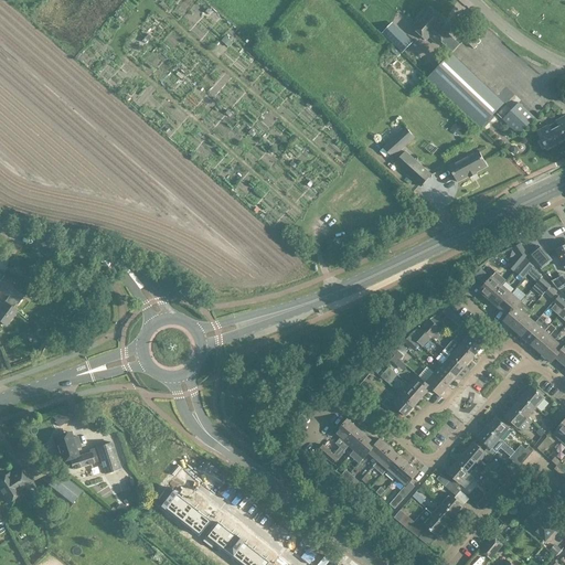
[(416,20),(418,22),(413,28),(426,40),(429,36),(438,44),(448,34),(439,25),(444,21),(429,9),(426,13),(424,11),(422,13),(419,14),(417,17),(416,20)]
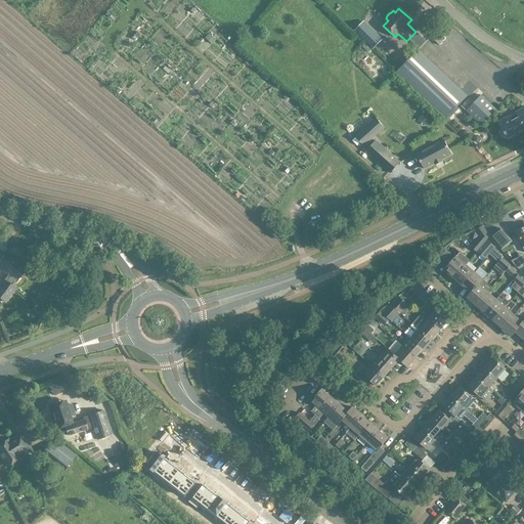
[(355,31),(374,48),(382,40),(363,22),(355,31)]
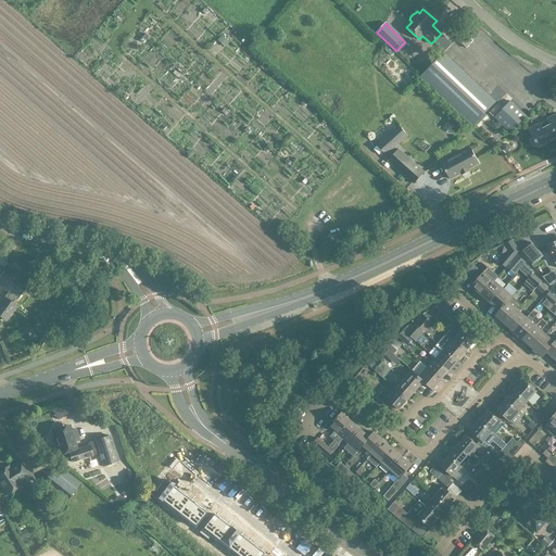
[(222,38),(228,30),(222,26),(216,34),(222,38)]
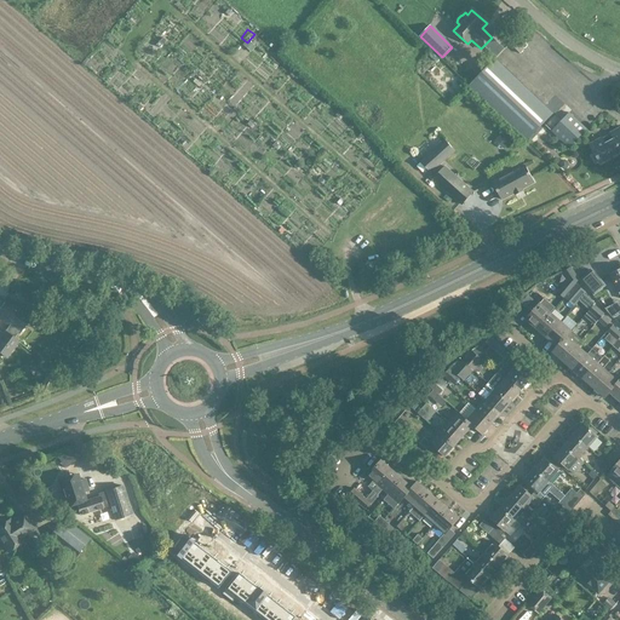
[(540,50),(545,45),(535,36),(532,41),(540,50)]
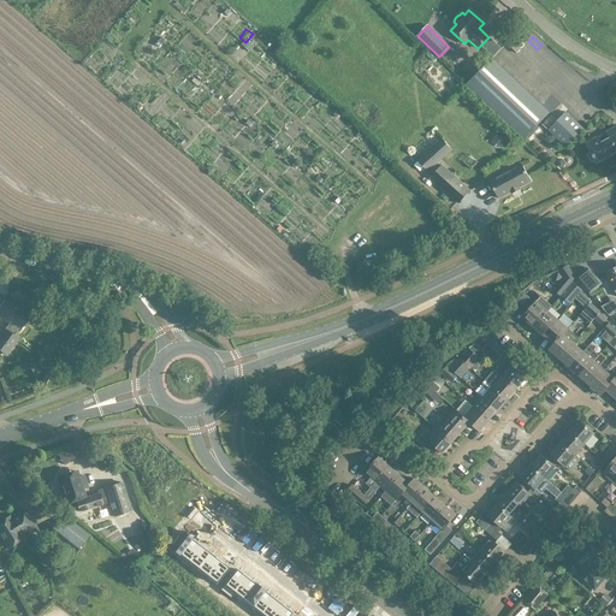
[(552,55),(557,52),(549,41),(544,46),(552,55)]
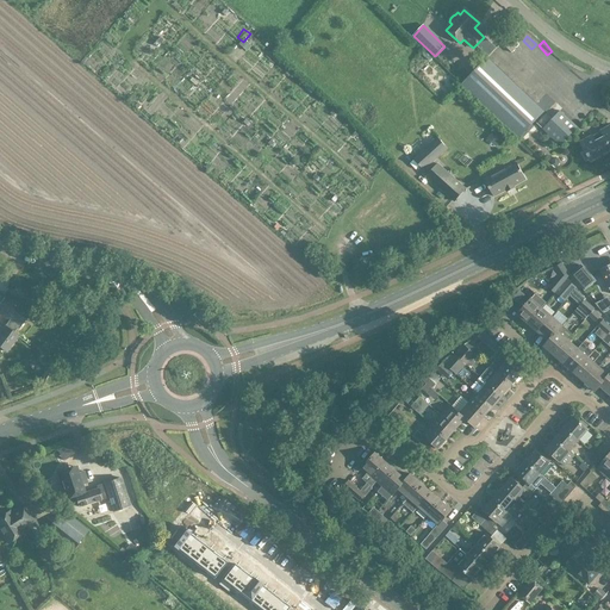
[(510,44),(505,48),(515,57),(520,53),(510,44)]
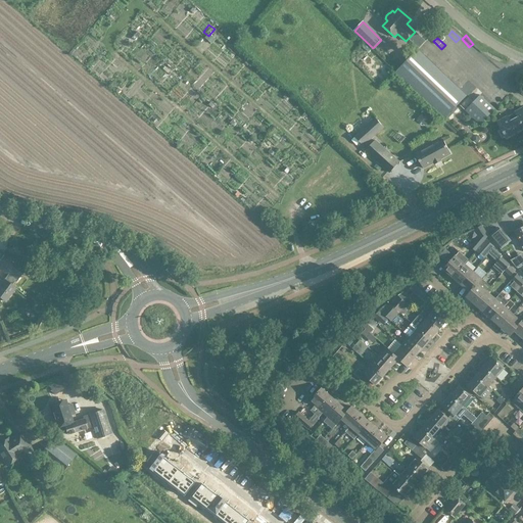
[(395,73),(444,120),(467,96),(418,49),(395,73)]
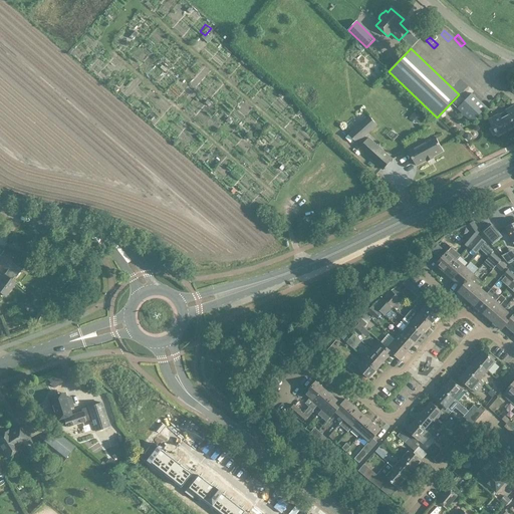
[(486,106),(472,93),(457,109),(472,122),(486,106)]
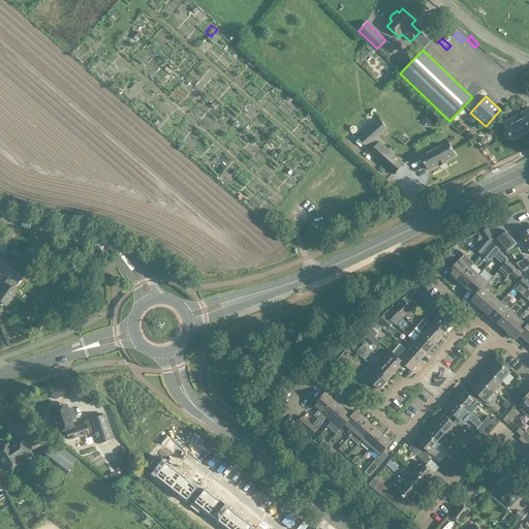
[(427,121),(436,111),(428,103),(418,114),(427,121)]
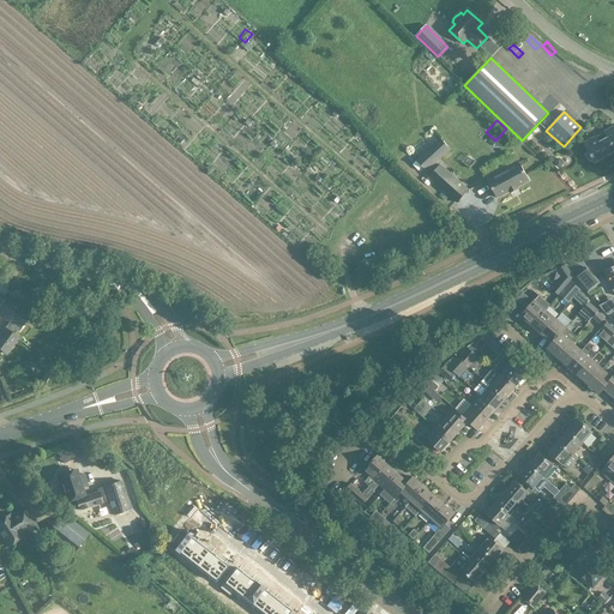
[(613,126),(585,144),(590,154),(587,155),(590,161),(594,160),(595,162),(606,155),(607,156),(611,154),(611,152),(613,150),(613,126)]
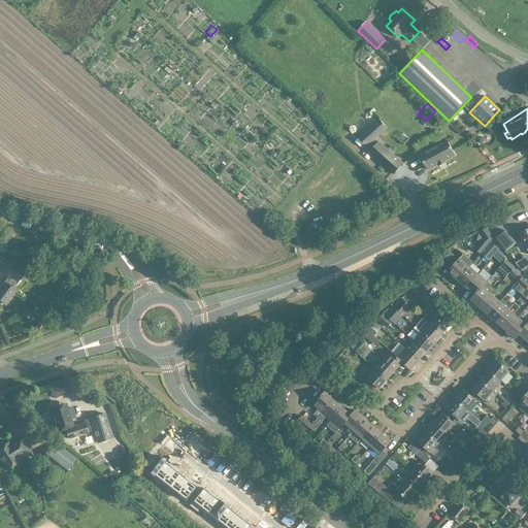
[(378,120),(359,137),(367,146),(387,129),(378,120)]
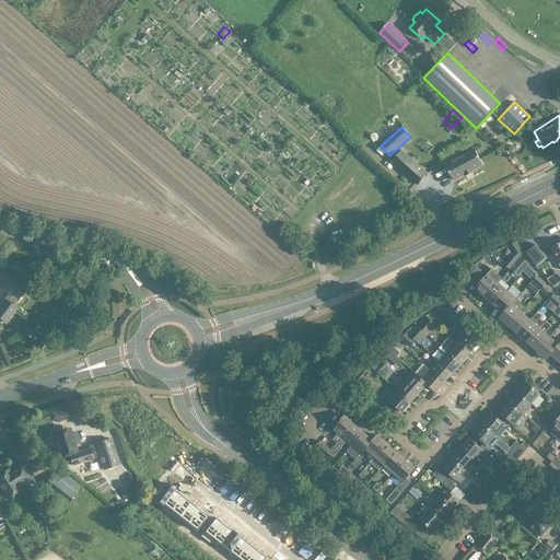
[(471,171),(482,165),(474,149),(445,165),(454,181),(465,175),(465,176),(473,173),(471,171)]
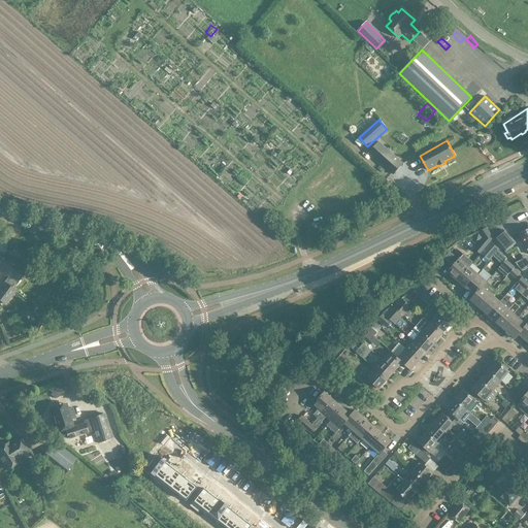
[(378,141),(369,152),(394,173),(403,164),(378,141)]
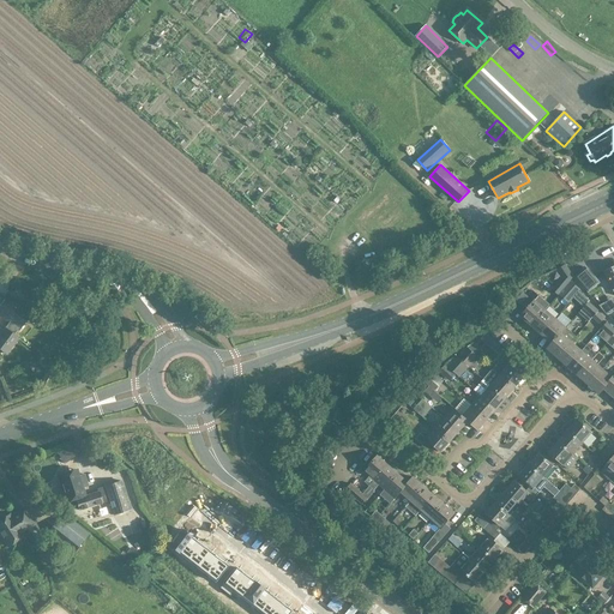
[(564,264),(557,270),(561,276),(569,271),(565,265),(564,264)]
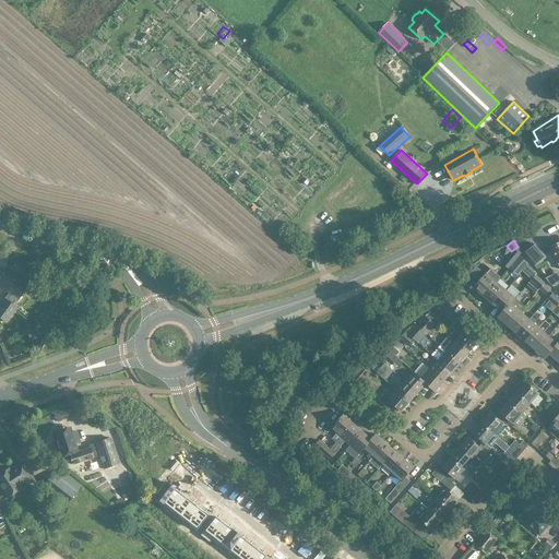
[(546,257),(534,244),(524,251),(536,265),(546,257)]
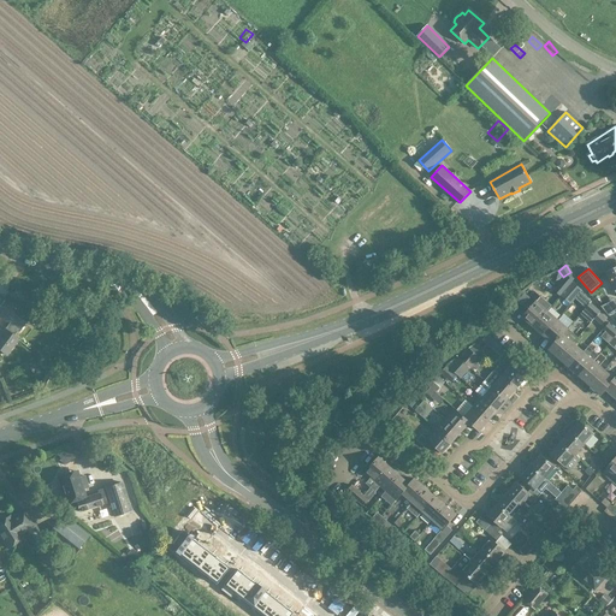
[(570,304),(582,291),(573,283),(561,296),(570,304)]
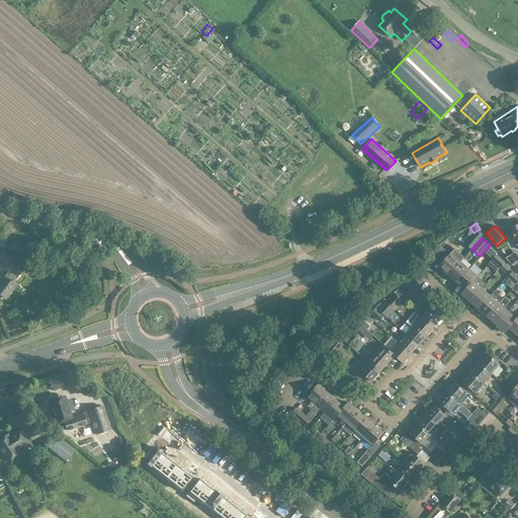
[(439,267),(448,275),(460,261),(463,257),(455,249),(454,250),(449,245),(434,263),(439,267)]
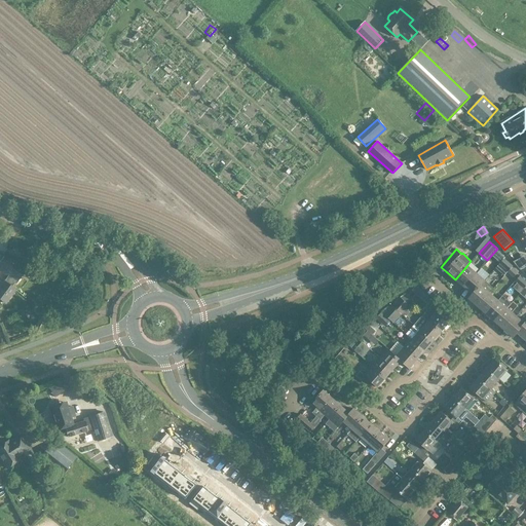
[(505,258),(496,250),(491,255),(500,263),(505,258)]
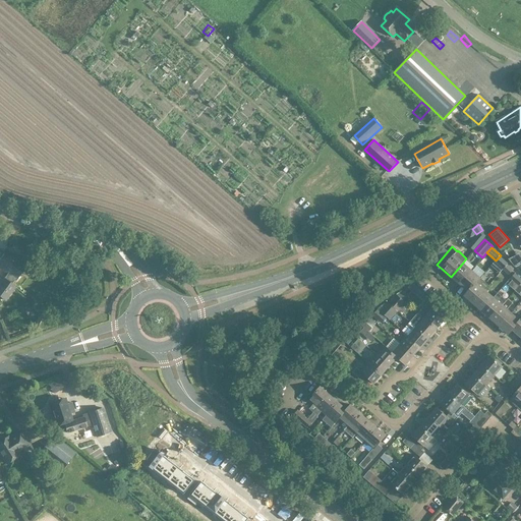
[(0,258),(0,268),(5,272),(8,275),(7,276),(13,281),(14,279),(15,280),(26,266),(7,250),(0,258)]
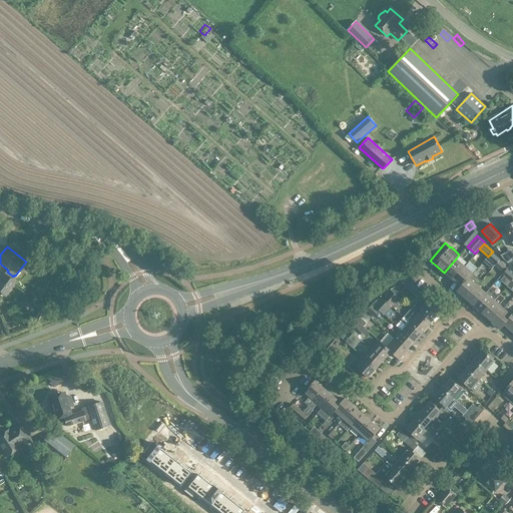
[(496,266),(499,261),(500,260),(492,252),(487,258),(496,266)]
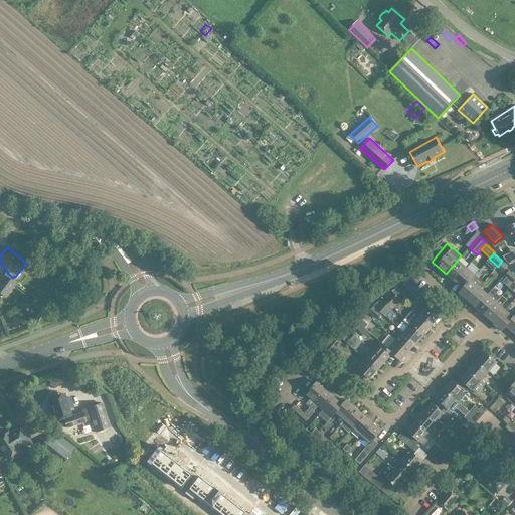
[(467,268),(458,260),(446,274),(444,276),(453,283),(455,281),(467,268)]
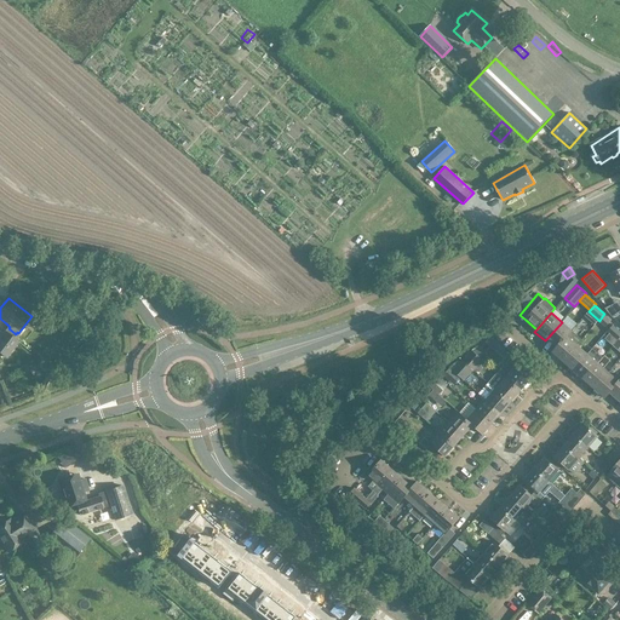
[(603,315),(600,321),(598,321),(606,327),(610,322),(603,315)]
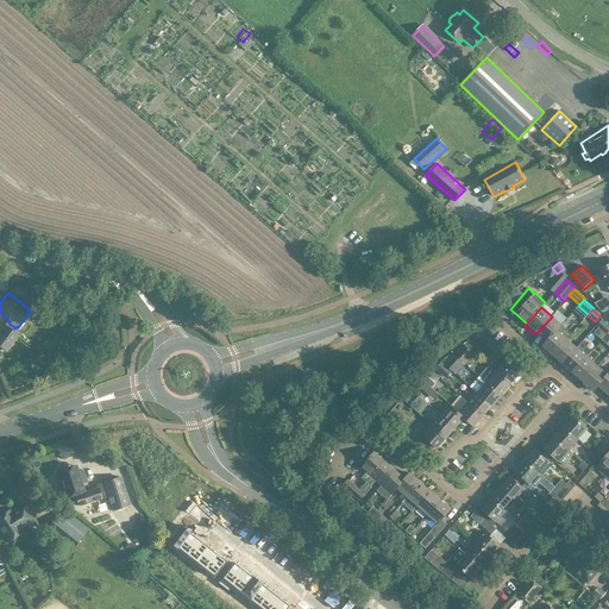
[(557,331),(560,326),(562,325),(556,320),(558,316),(554,313),(552,316),(538,332),(547,340),(557,330),(557,331)]
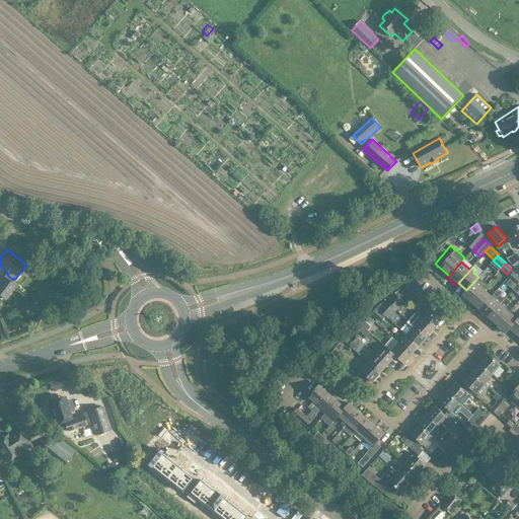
[(508,279),(517,286),(518,284),(518,283),(518,279),(512,274),(508,279)]
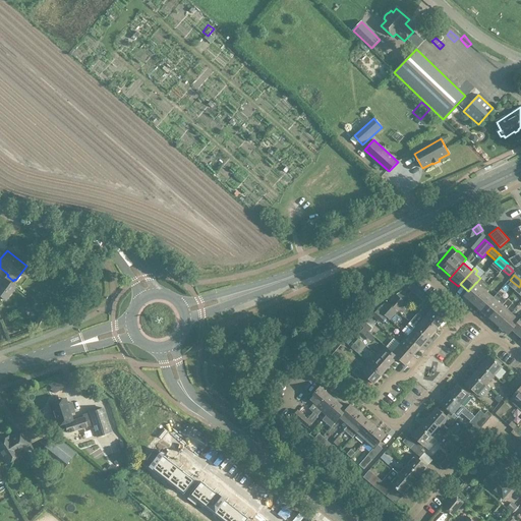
[(0,284),(0,296),(5,300),(14,287),(11,284),(13,281),(7,276),(4,279),(0,284)]
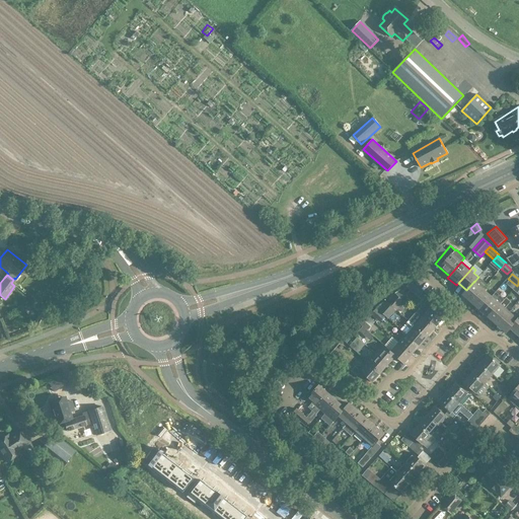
[(471,303),(484,289),(487,285),(477,278),(474,282),(474,281),(466,290),(462,295),(471,303)]
